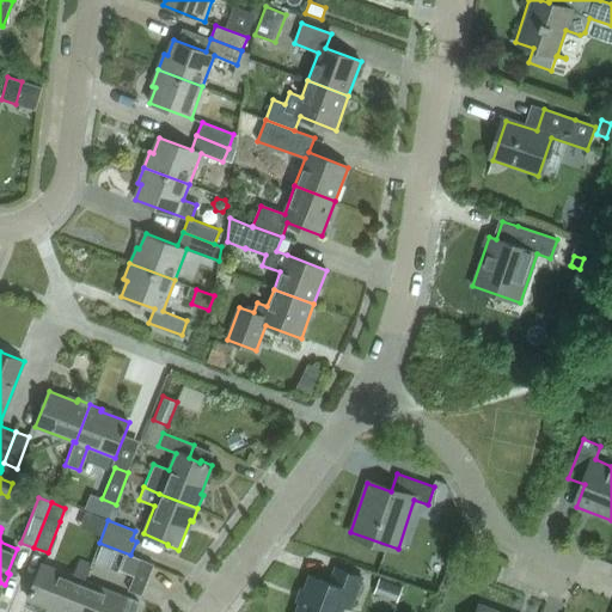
[(72,611),(85,581),(84,580),(90,563),(78,558),(72,575),(44,564),(34,588),(32,588),(28,599),(57,611),(56,611),(72,611)]
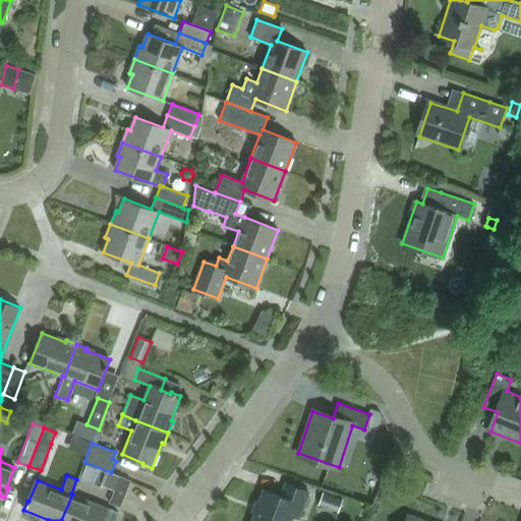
[(121,507),(131,480),(120,476),(109,503),(121,507)]
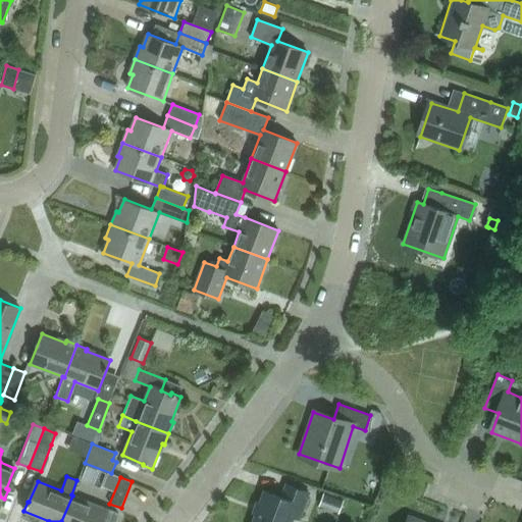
[(299,519),(309,492),(285,484),(281,497),(265,490),(253,521),(291,521),(293,517),(299,519)]
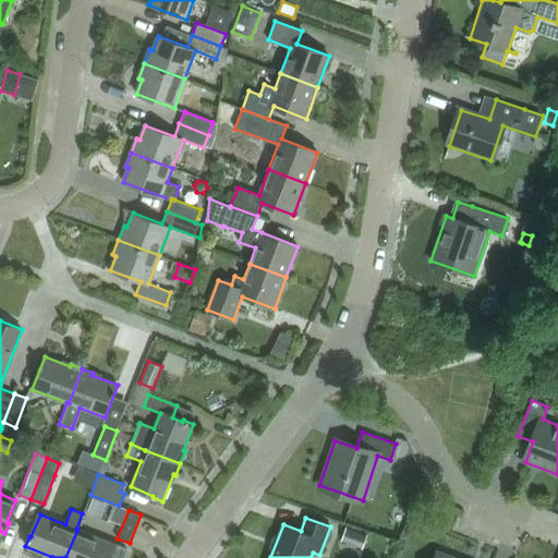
[(366,536),(344,528),(339,541),(361,549),(366,536)]
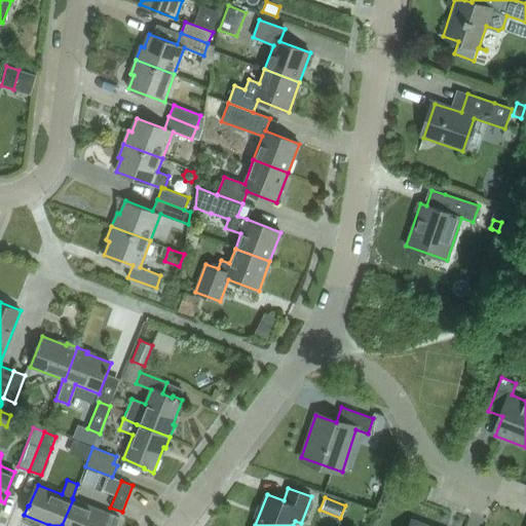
[(115,525),(119,518),(107,513),(73,499),(62,525),(115,525)]
